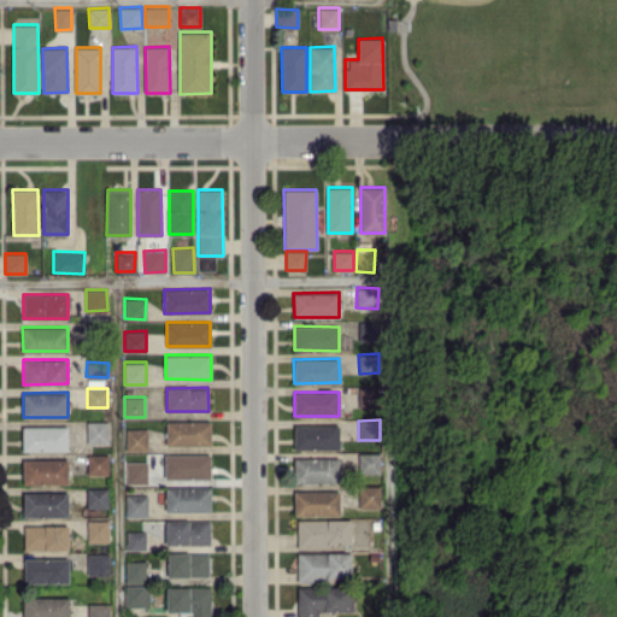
[(87,421),(86,444),(109,444),(109,421),(87,421)]
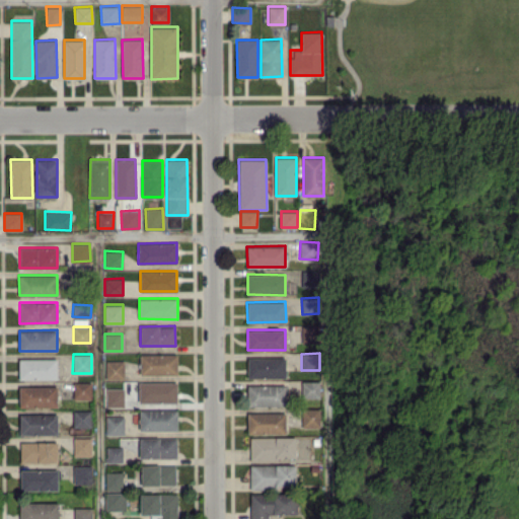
[(177,354),(140,354),(140,374),(177,374),(177,354)]
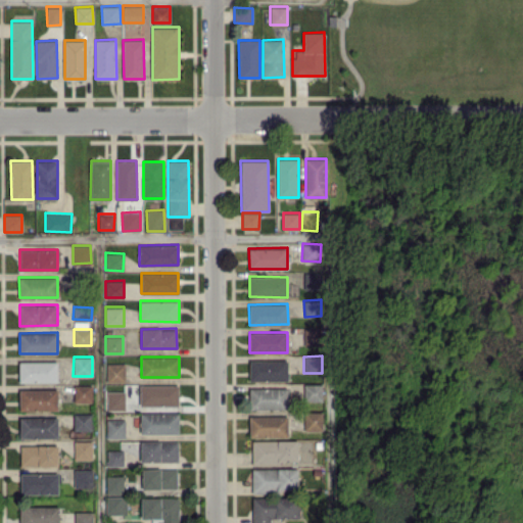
[(288,361),(249,360),(249,380),(288,381),(288,361)]
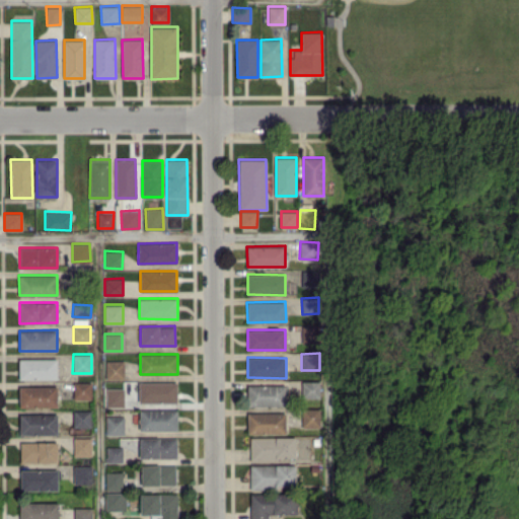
[(57,379),(57,359),(19,359),(19,379),(57,379)]
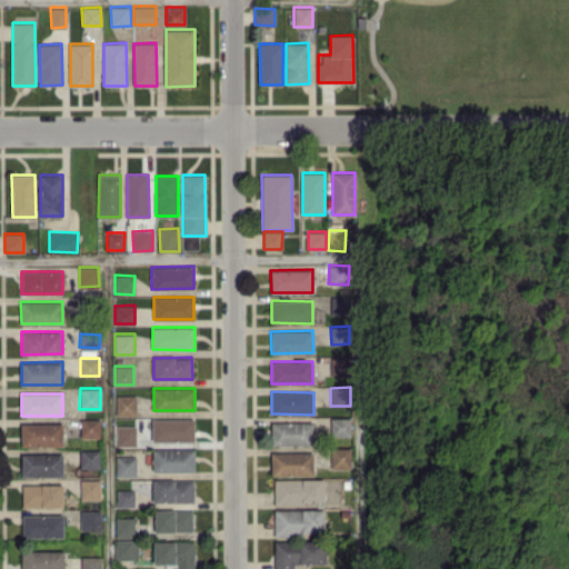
[(116,416),(137,415),(136,395),(116,396),(116,416)]
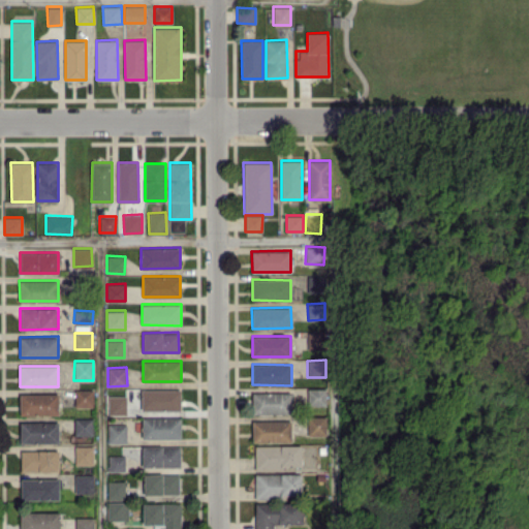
[(307,405),(327,405),(327,389),(308,387),(307,405)]
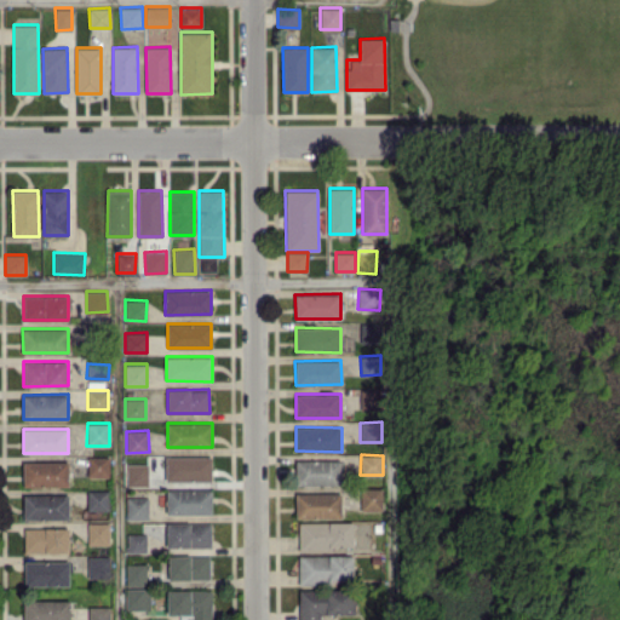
[(212,455),(166,457),(166,481),(212,480),(212,455)]
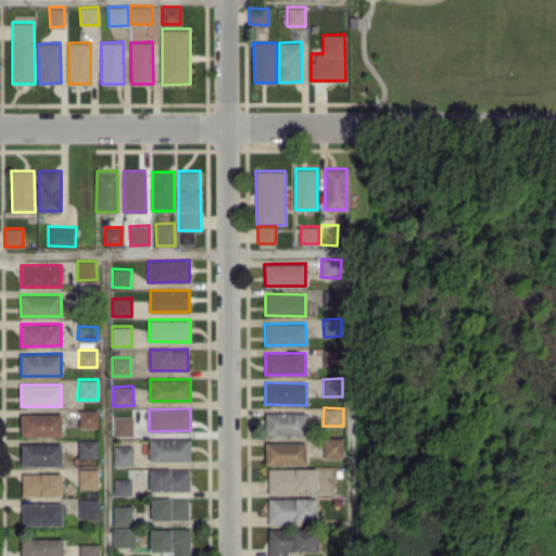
[(78,427),(98,427),(98,409),(79,409),(78,427)]
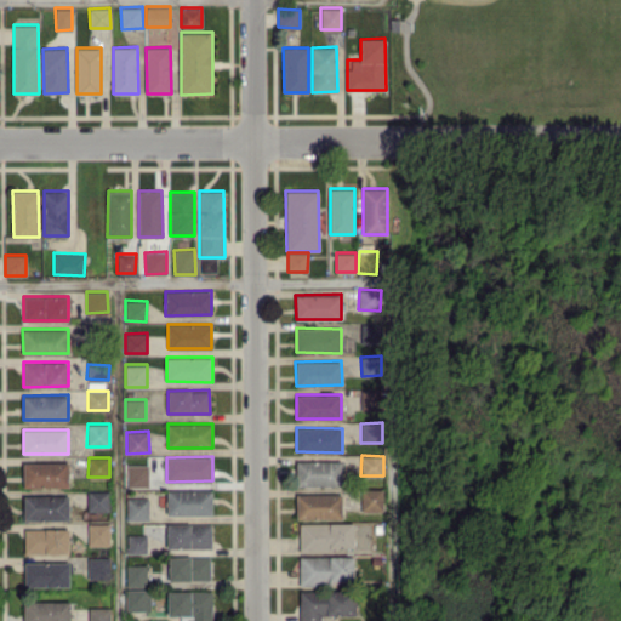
[(342,460),(296,461),(296,485),(342,485),(342,460)]
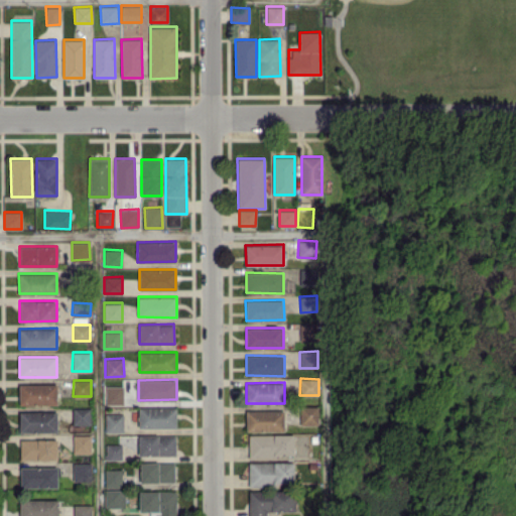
[(56,404),(56,383),(19,384),(19,404),(56,404)]
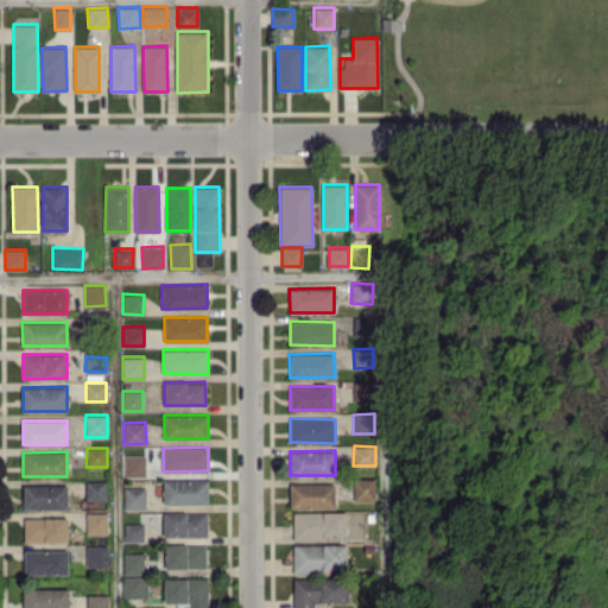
[(145,475),(145,455),(125,455),(125,476),(145,475)]
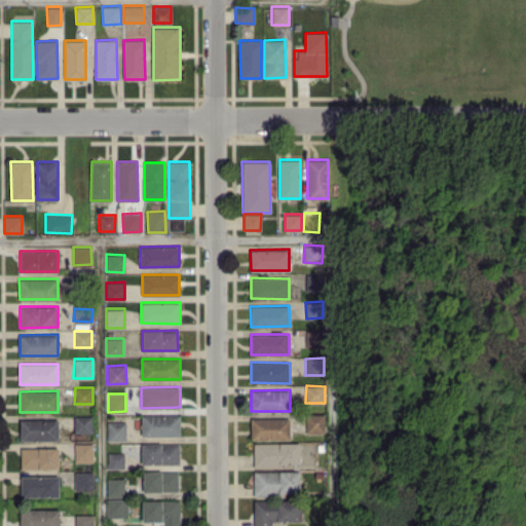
[(324,414),(306,414),(306,433),(324,433),(324,414)]
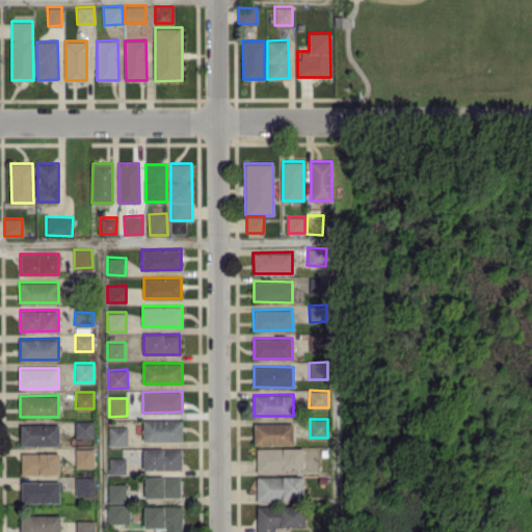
[(75,437),(94,437),(94,420),(75,420),(75,437)]
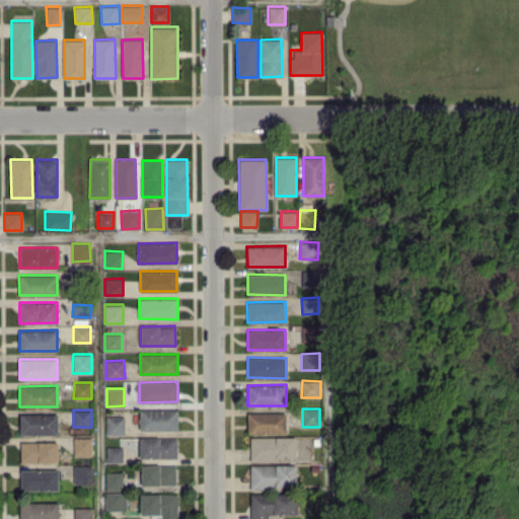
[(177,430),(177,410),(139,410),(139,430),(177,430)]
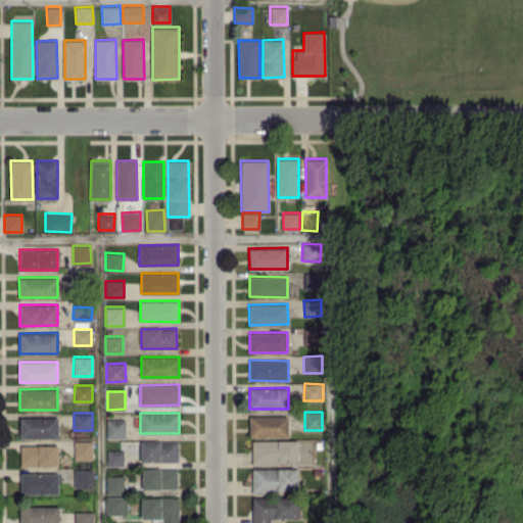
[(288,416),(249,416),(249,436),(288,436),(288,416)]
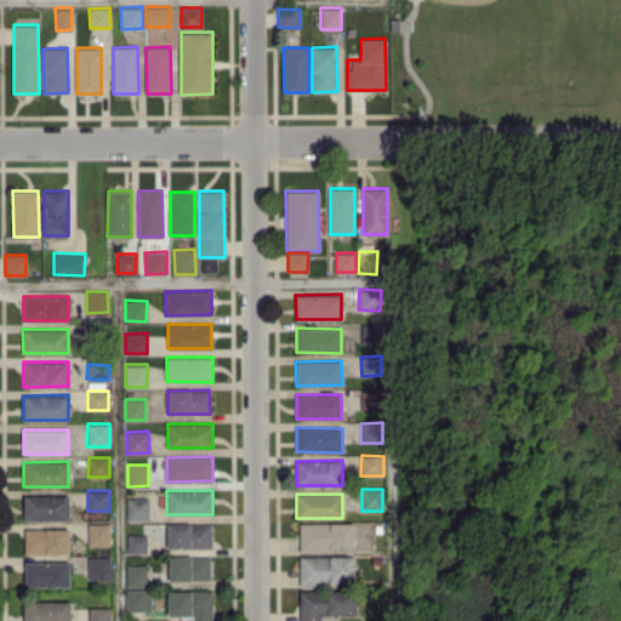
[(69,495),(23,495),(23,520),(69,519),(69,495)]
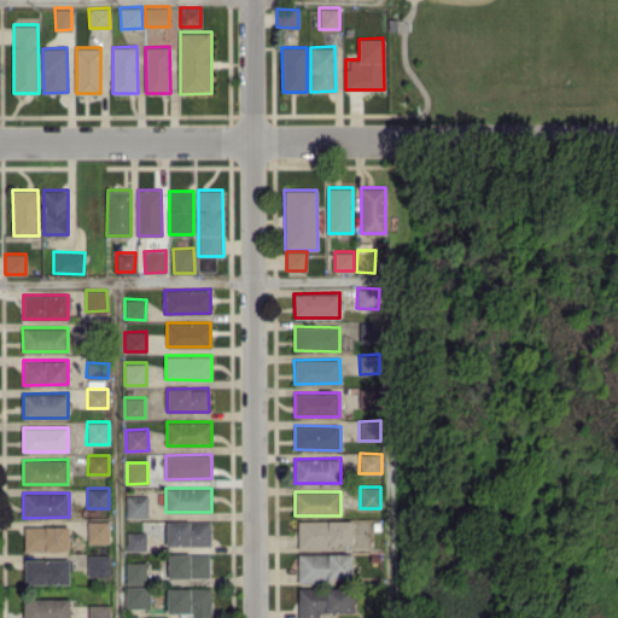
[(126,517),(147,518),(147,495),(126,495),(126,517)]
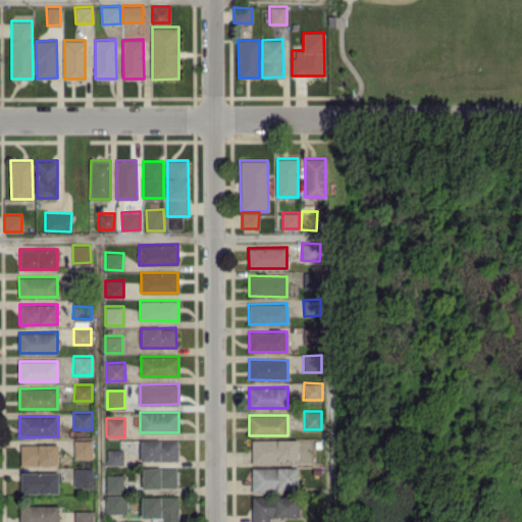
[(251,439),(252,463),(298,462),(297,438),(251,439)]
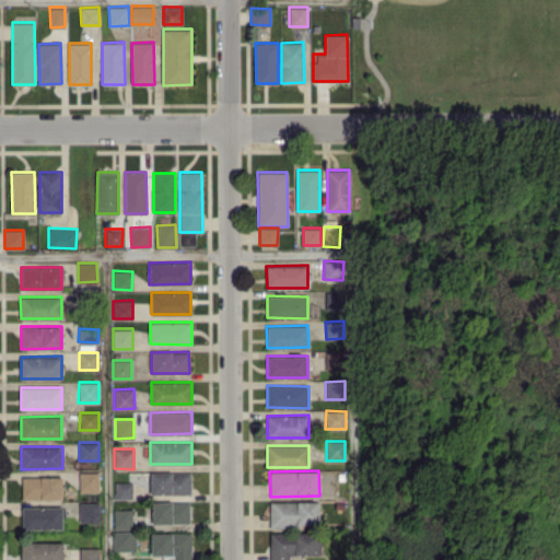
[(98,491),(98,471),(79,471),(79,491),(98,491)]
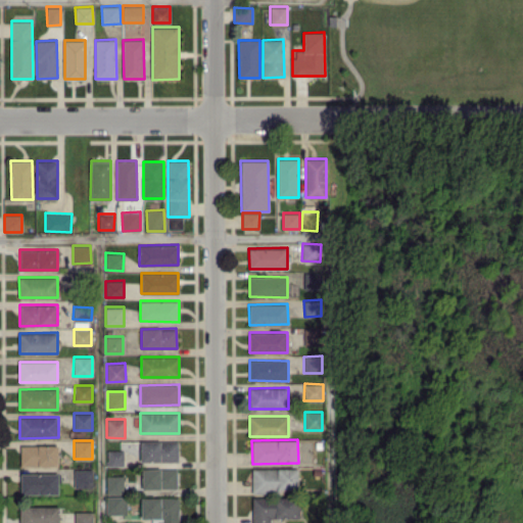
[(179,461),(178,440),(140,441),(140,462),(179,461)]
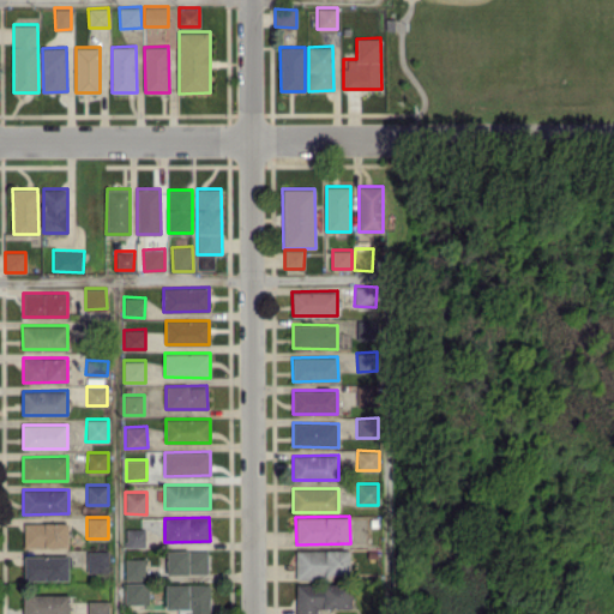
[(24,523),(24,548),(68,547),(68,522),(24,523)]
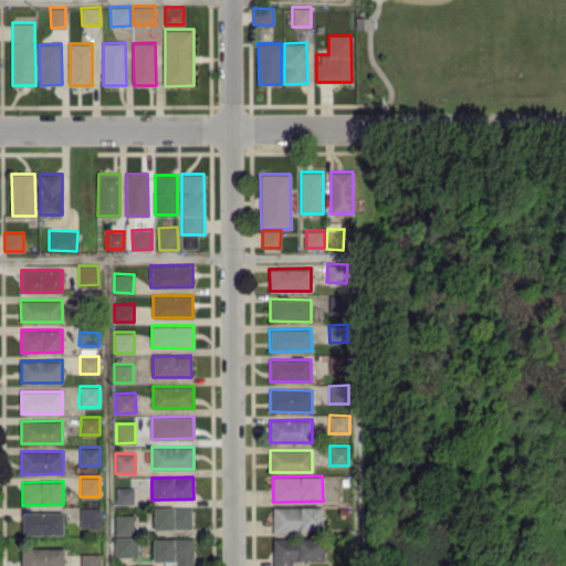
[(134,488),(115,486),(115,503),(134,504),(134,488)]
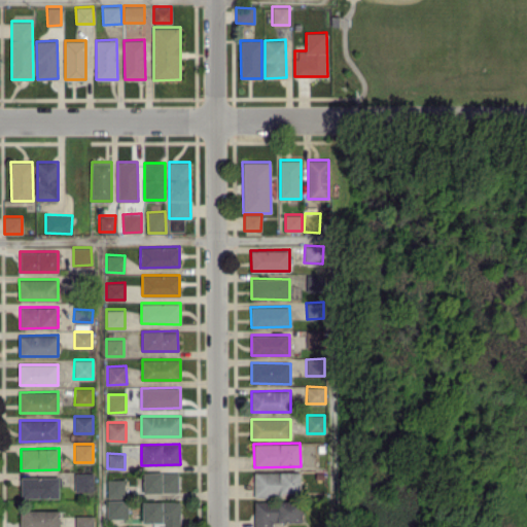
[(178,471),(143,471),(143,492),(178,492),(178,471)]
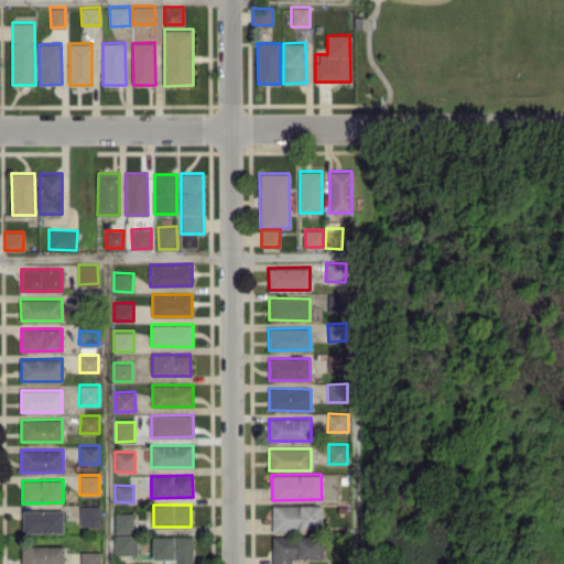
[(322,530),(321,505),(271,506),(272,530),(322,530)]
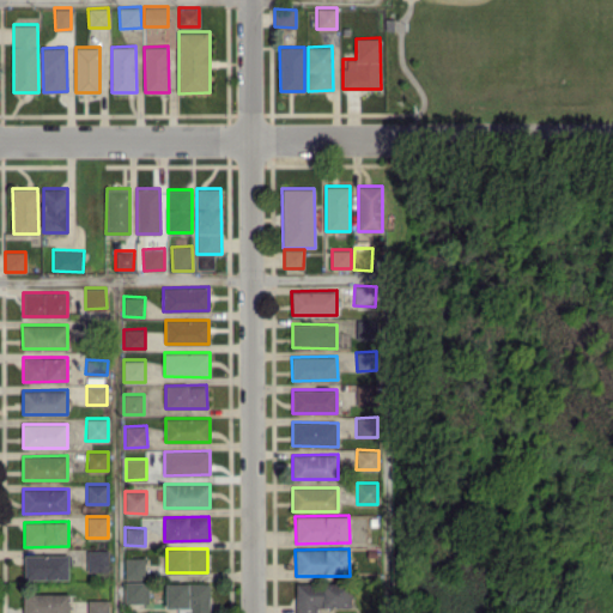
[(87,571),(109,571),(109,550),(87,550),(87,571)]
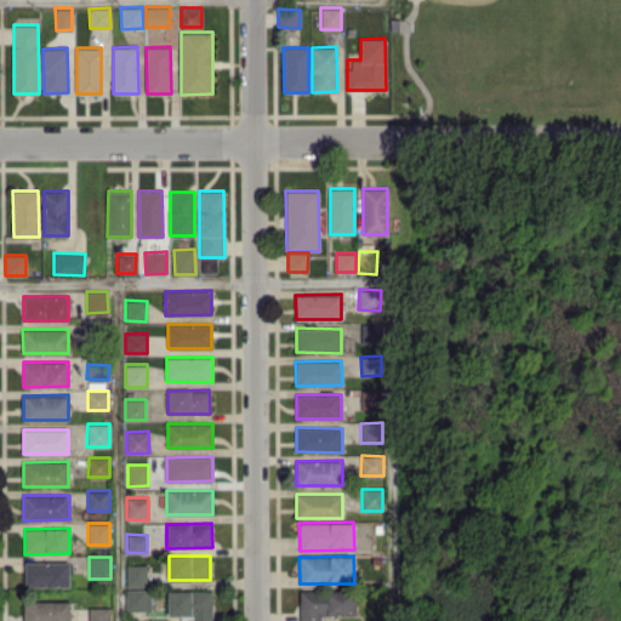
[(69,586),(69,562),(26,562),(26,586),(69,586)]
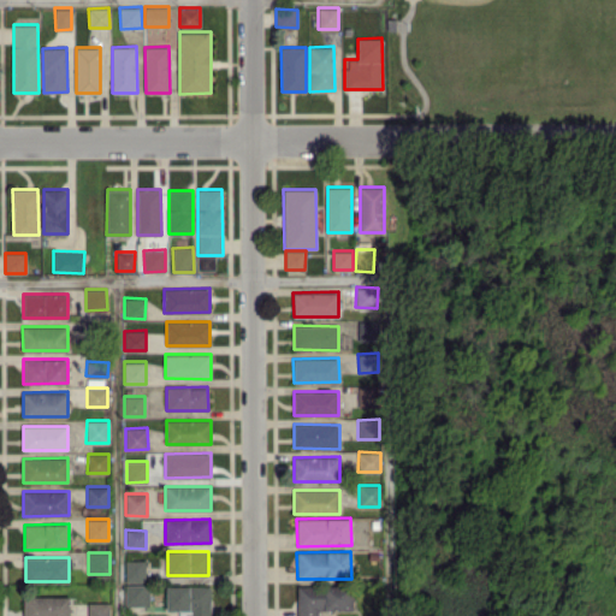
[(146,560),(125,560),(125,581),(146,581),(146,560)]
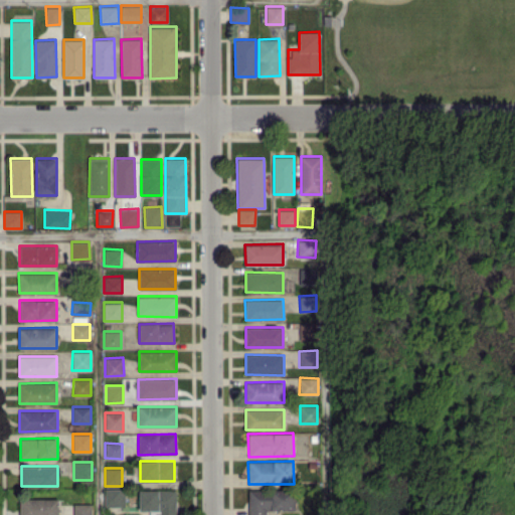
[(125,488),(105,489),(105,506),(125,506),(125,488)]
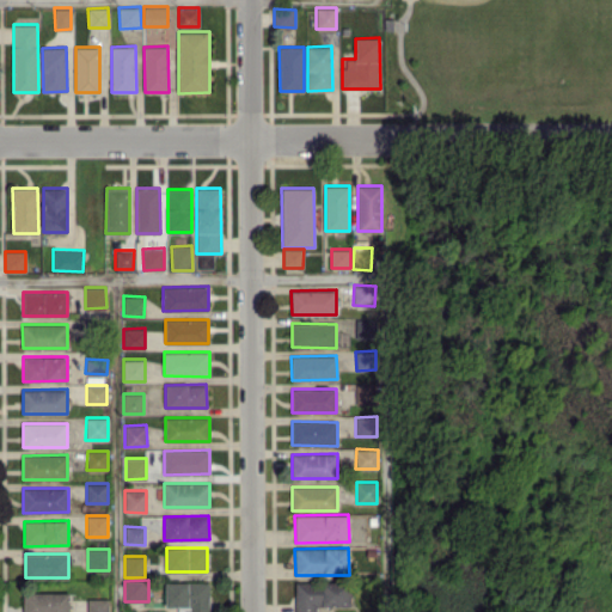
[(352,605),(350,581),(295,582),(294,611),(316,611),(316,606),(352,605)]
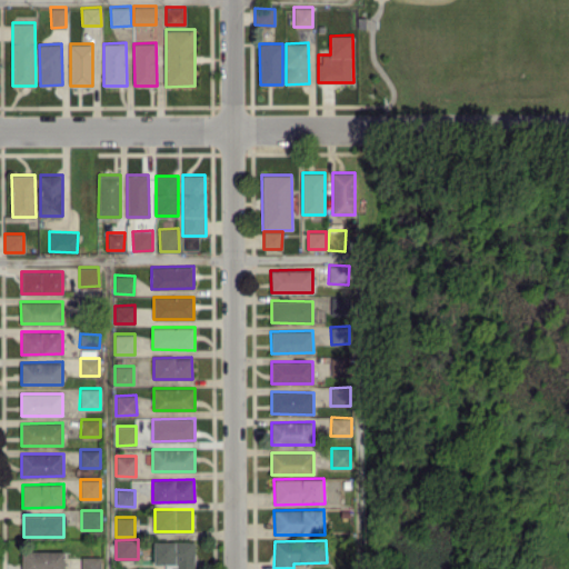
[(193,568),(195,541),(153,541),(153,563),(169,563),(168,568),(193,568)]
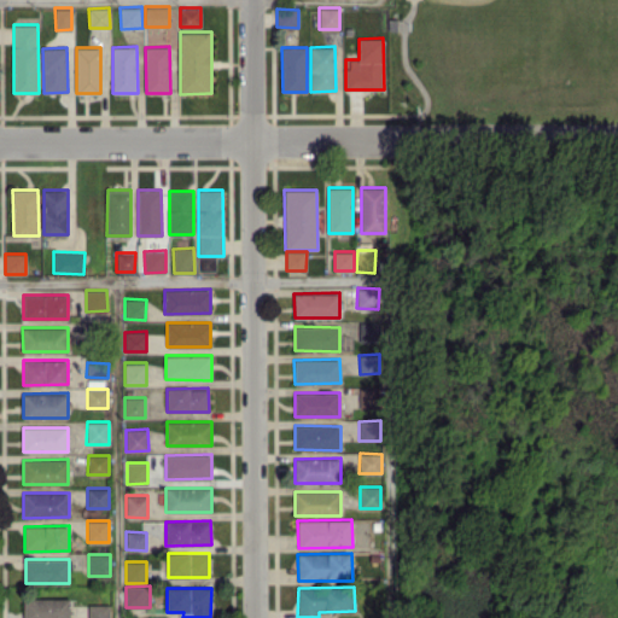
[(24,617),(70,617),(70,598),(24,599),(24,617)]
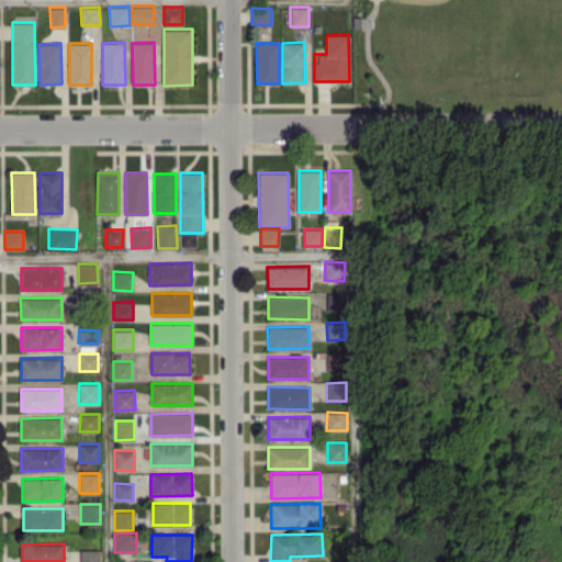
[(99,561),(100,550),(80,549),(80,561),(99,561)]
